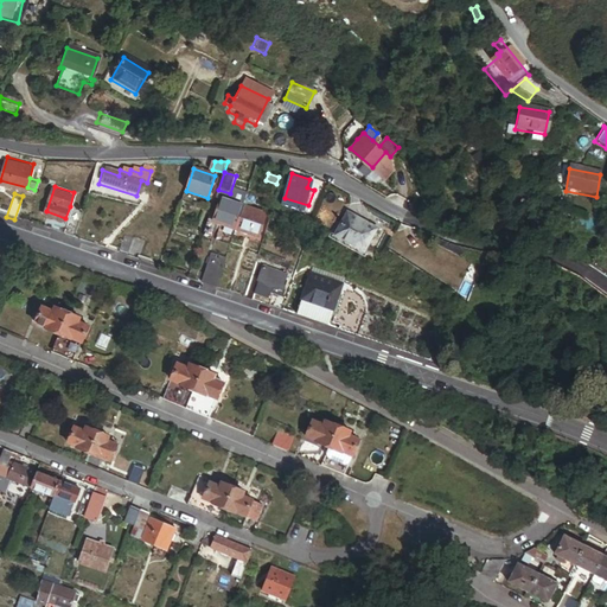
[(235,232),(243,209),(219,202),(211,225),(235,232)]
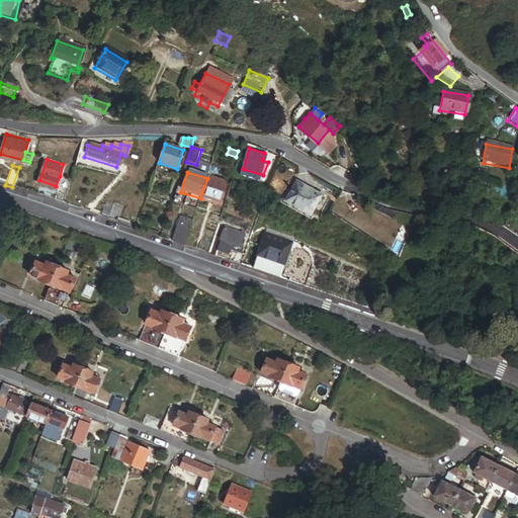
[(61,203),(69,179),(60,176),(56,186),(51,200),(61,203)]
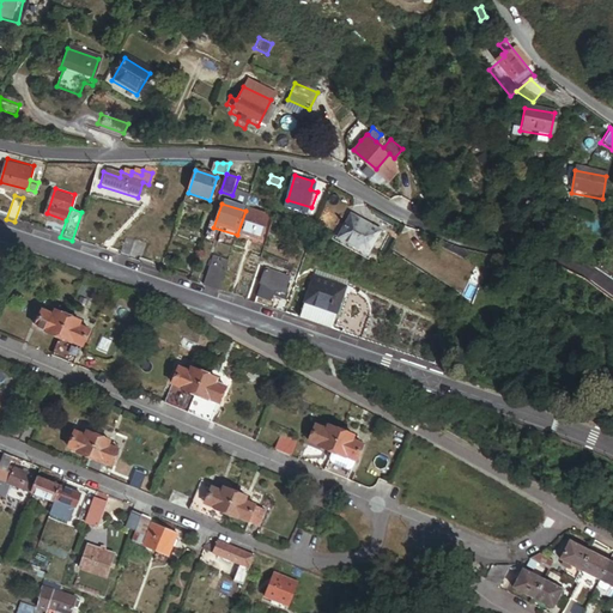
[(368,247),(376,220),(344,210),(335,236),(368,247)]
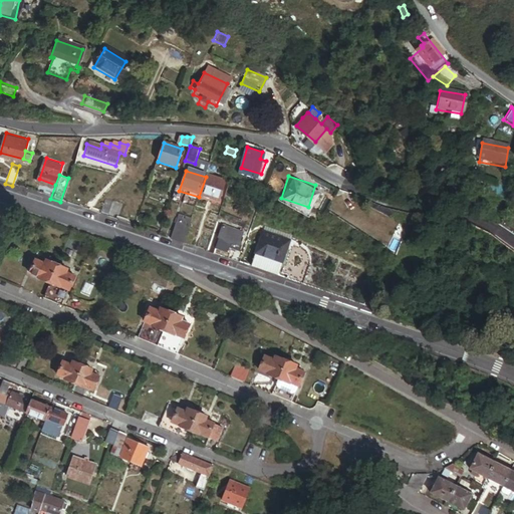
[(217,203),(224,183),(206,177),(199,197),(217,203)]
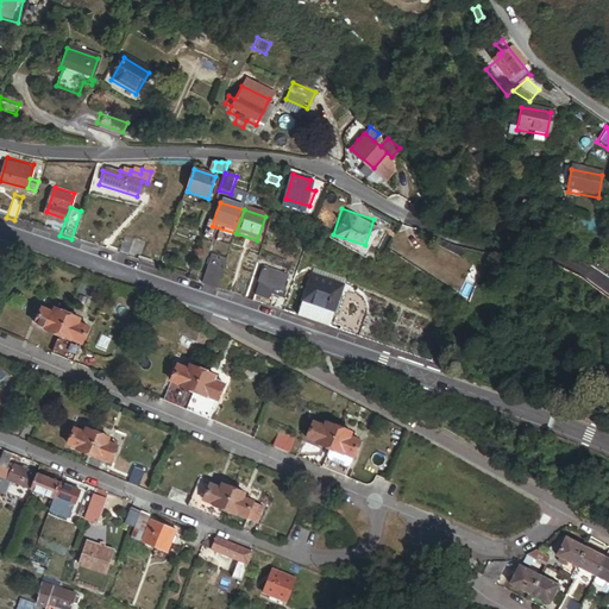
[(130,259),(136,243),(130,242),(120,239),(115,255),(130,259)]
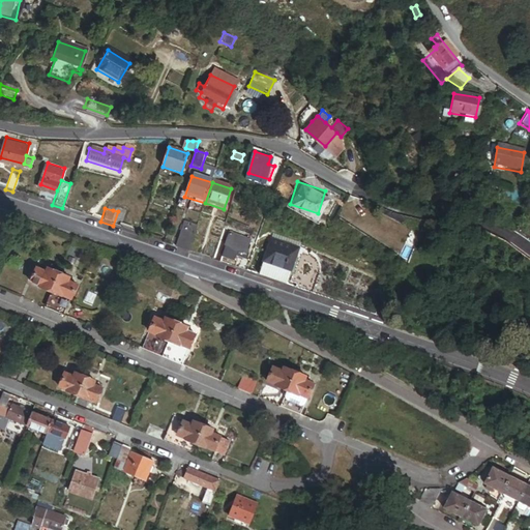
[(118,225),(122,213),(118,211),(113,226),(115,227),(116,225),(118,225)]
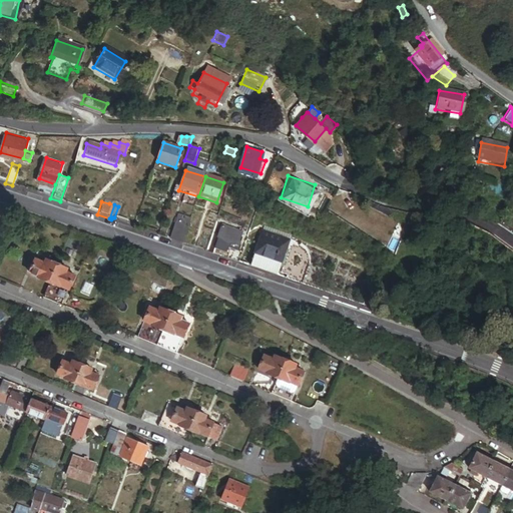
[(181,243),(191,214),(179,210),(169,239),(181,243)]
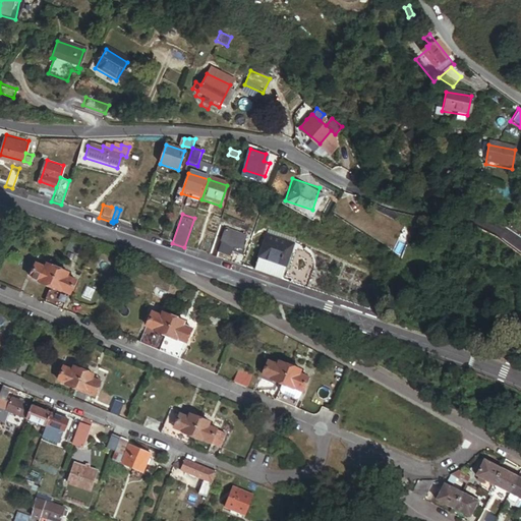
[(220,254),(225,239),(223,239),(228,224),(222,222),(210,256),(218,258),(220,254)]
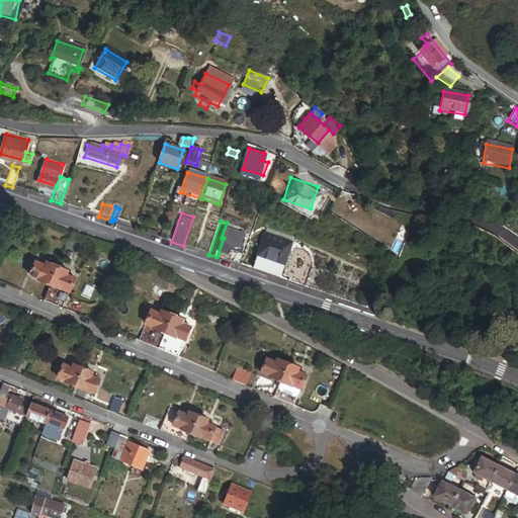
[(242,244),(247,230),(246,230),(240,228),(227,223),(222,238),(224,238),(234,242),(242,244)]
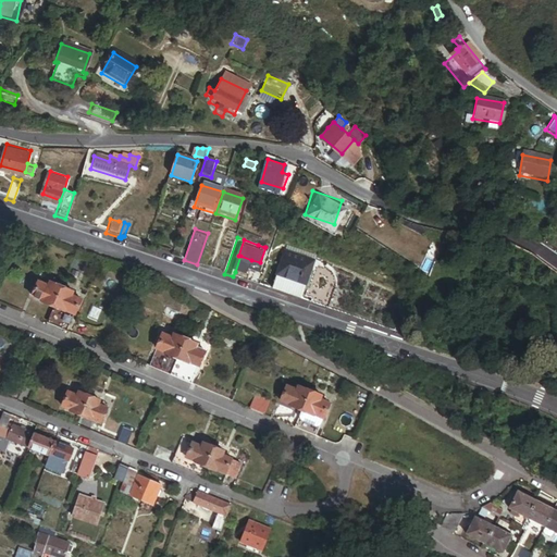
[(299,298),(313,255),(285,245),(271,288),(299,298)]
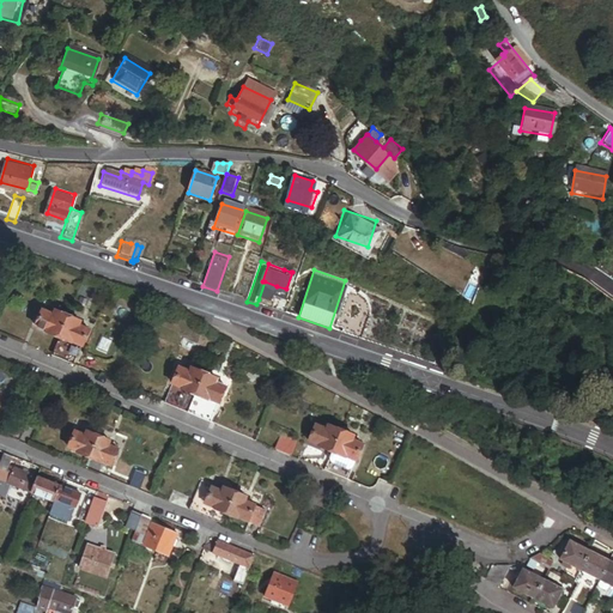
[(273,297),(277,286),(265,281),(259,299),(271,303),(273,297)]
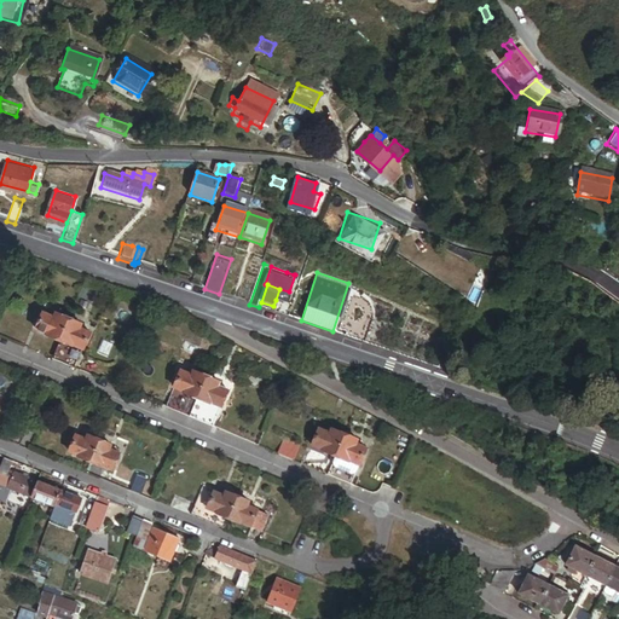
[(284,304),(289,291),(279,289),(276,300),(284,304)]
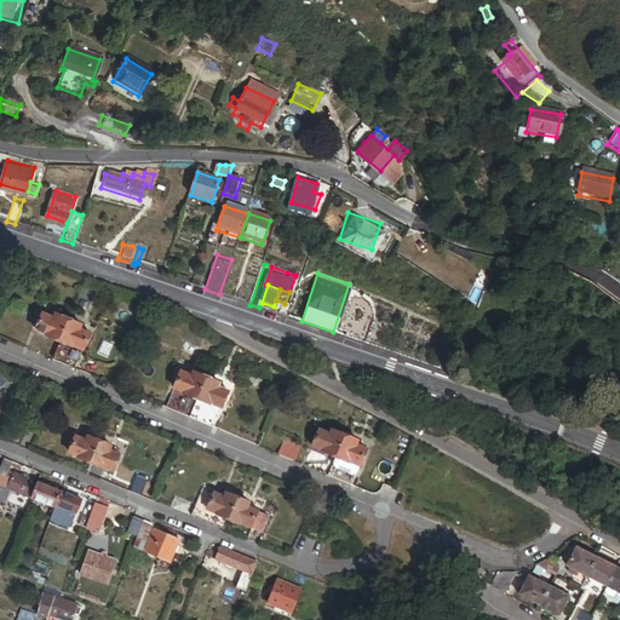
[(369,343),(379,313),(374,311),(365,342),(369,343)]
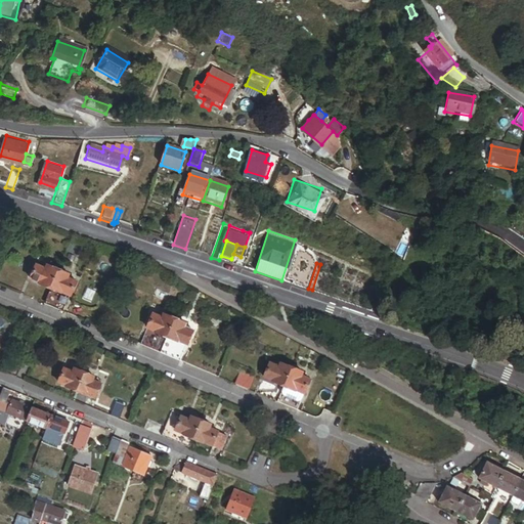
[(323,294),(332,268),(320,264),(312,290),(323,294)]
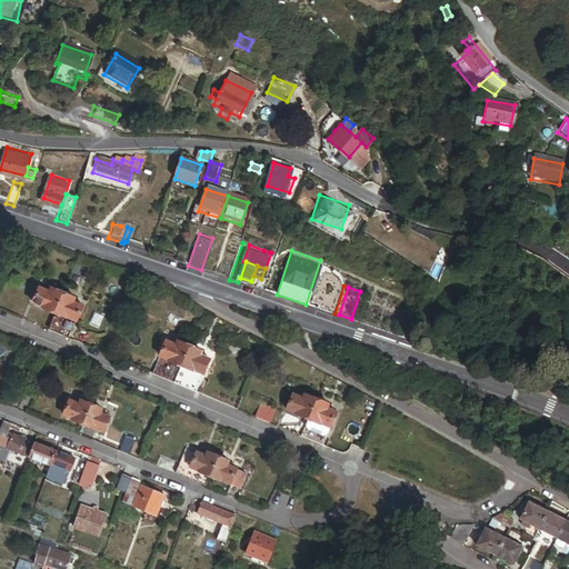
[(52,311),(60,293),(50,289),(48,292),(37,288),(31,302),(52,311)]
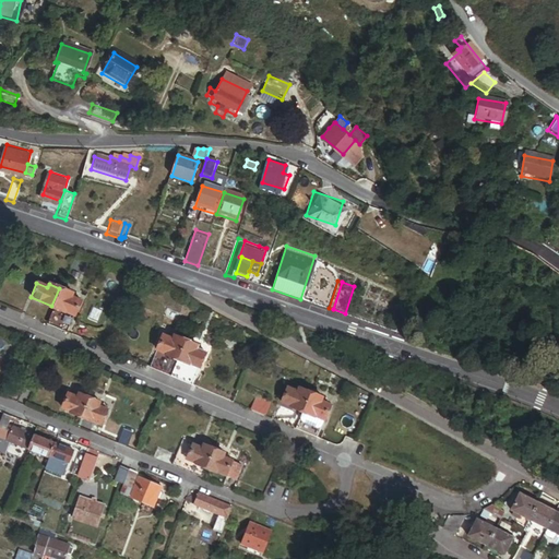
[(73,316),(80,301),(70,297),(71,293),(59,288),(51,306),(73,316)]
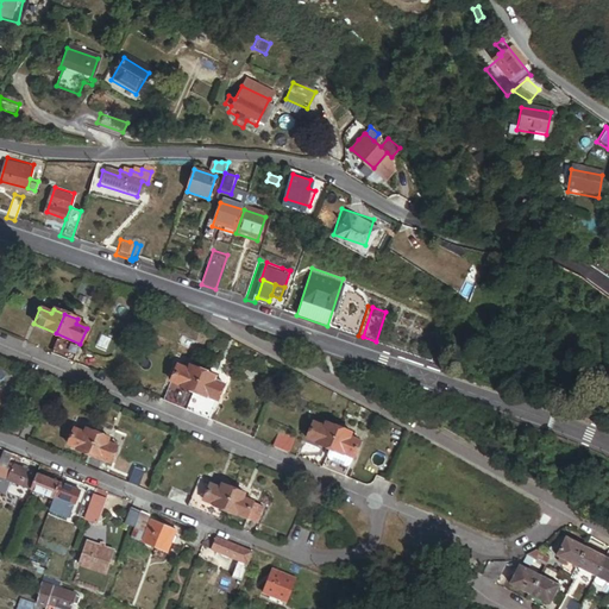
[(184,409),(201,370),(188,365),(187,369),(173,364),(158,399),(184,409)]
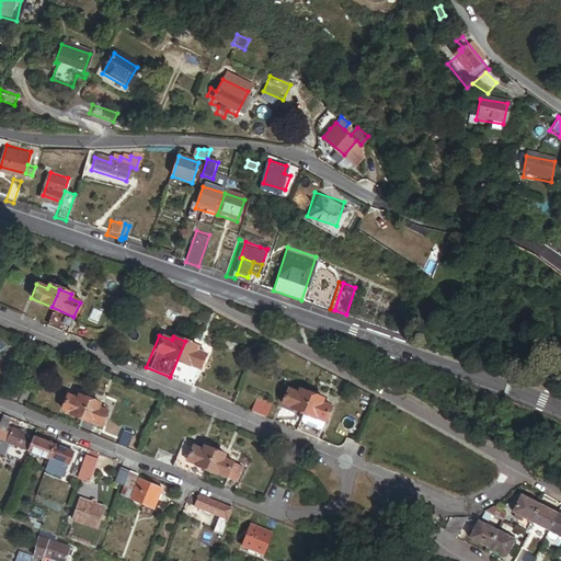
[(193,387),(206,355),(197,352),(198,347),(185,341),(170,377),(187,385),(193,387)]
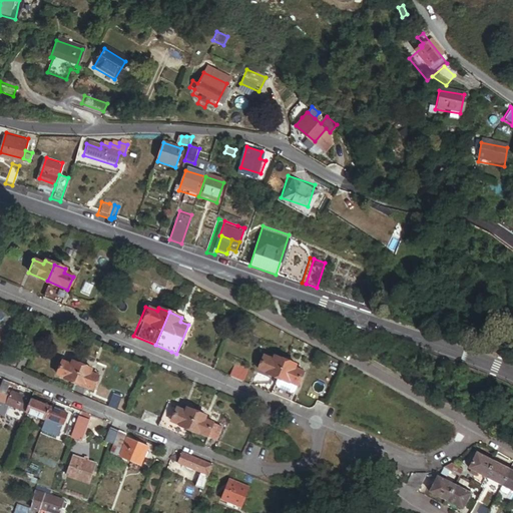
[(34,319),(32,320),(31,321),(30,323),(30,325),(31,327),(32,328),(34,329),(36,329),(38,329),(39,327),(40,326),(41,324),(40,322),(39,320),(37,319),(36,319),(34,319)]
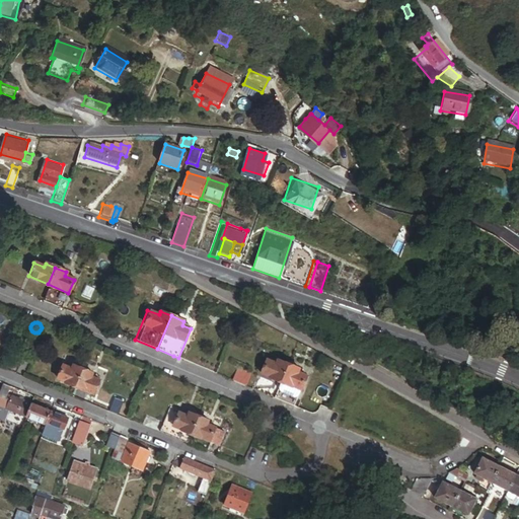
[(281,382),(290,365),(278,360),(276,364),(266,360),(260,373),(281,382)]
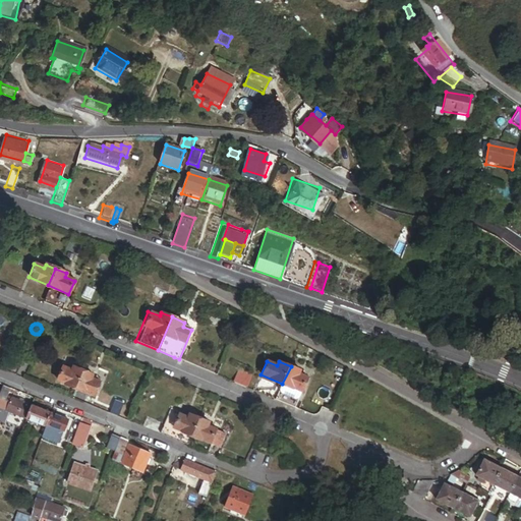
[(72,388),(79,370),(69,365),(68,368),(57,364),(51,378),(62,382),(62,384),(72,388)]
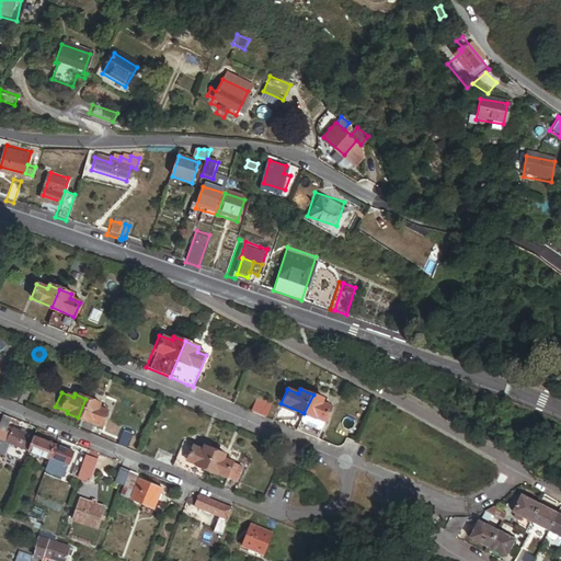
[(318,441),(332,408),(321,403),(323,399),(313,395),(304,413),(295,431),(318,441)]
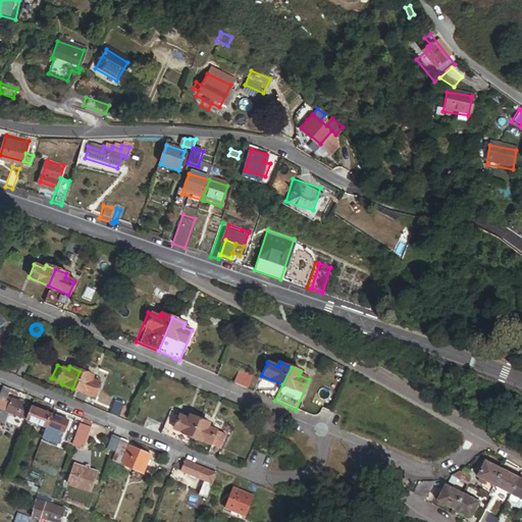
[(93,395),(98,381),(89,378),(90,375),(80,371),(72,388),(82,393),(83,392),(93,395)]
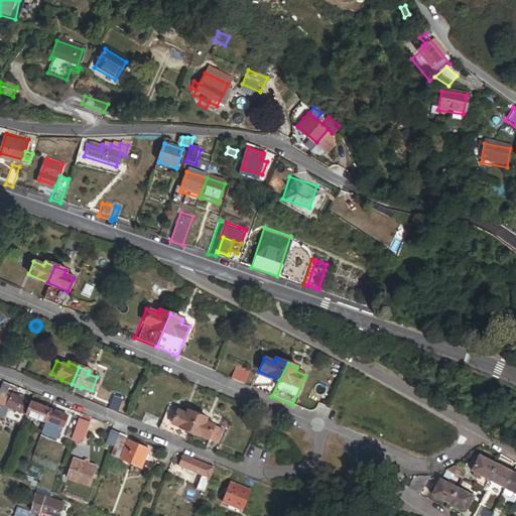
[(25,415),(29,404),(5,395),(8,385),(0,382),(0,406),(24,415),(25,415)]
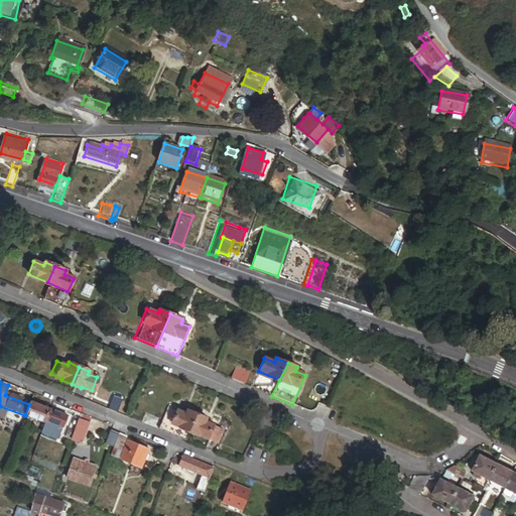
[(114,409),(120,396),(111,393),(106,406),(114,409)]
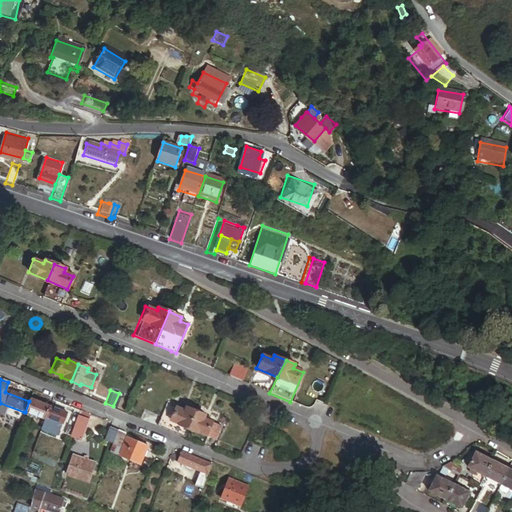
[(44,418),(48,406),(29,400),(29,401),(25,412),(44,418)]
